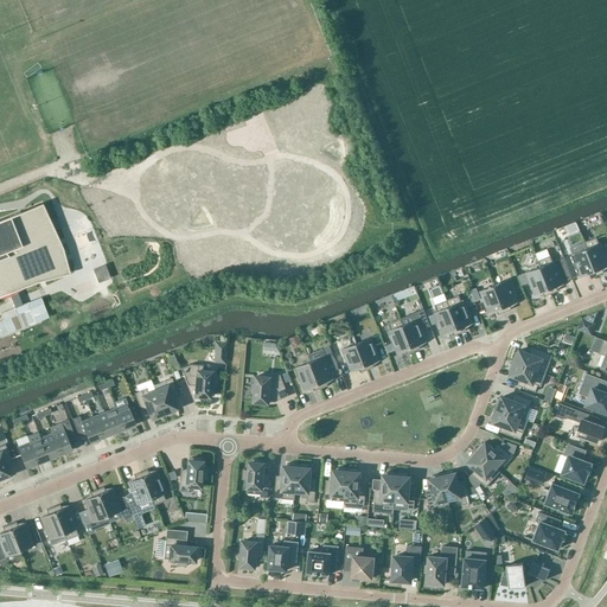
[(20,212),(8,217),(8,218),(0,221),(0,296),(27,286),(37,282),(66,270),(40,204),(20,212)]
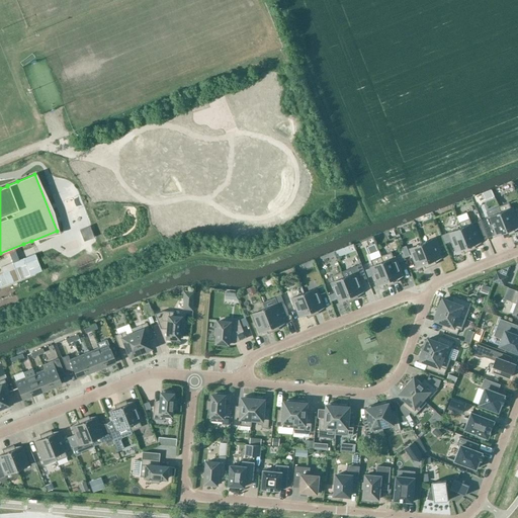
[(509,202),(499,207),(501,212),(510,235),(516,233),(514,229),(517,227),(517,219),(513,207),(511,208),(509,202)]
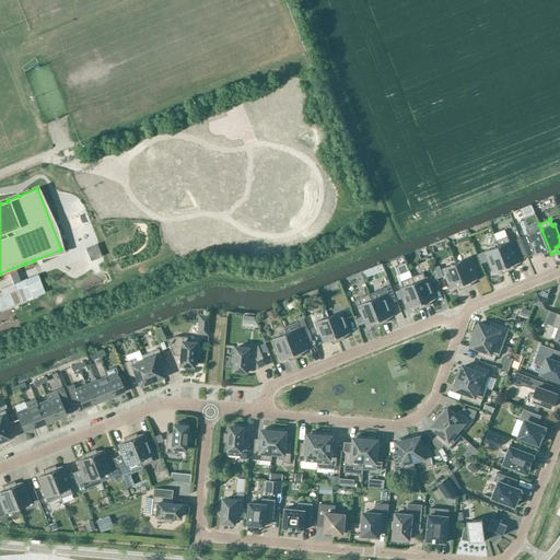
[(527,235),(520,238),(523,244),(527,257),(535,254),(536,256),(544,253),(545,257),(551,254),(541,230),(539,224),(525,229),(527,235)]
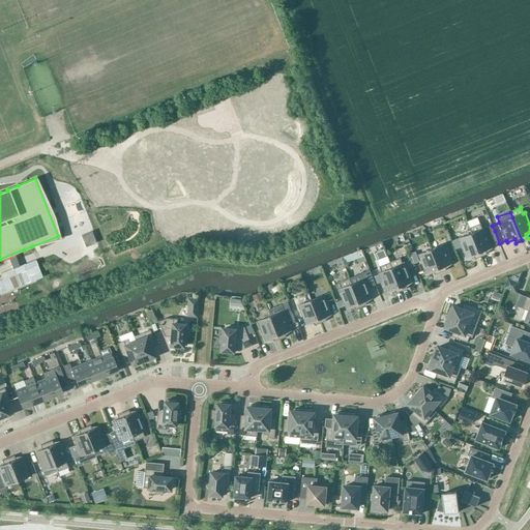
[(477,217),(467,222),(470,228),(472,233),(481,257),(488,255),(486,251),(493,247),(492,246),(499,243),(495,231),(492,226),(482,229),(480,224),(477,217)]
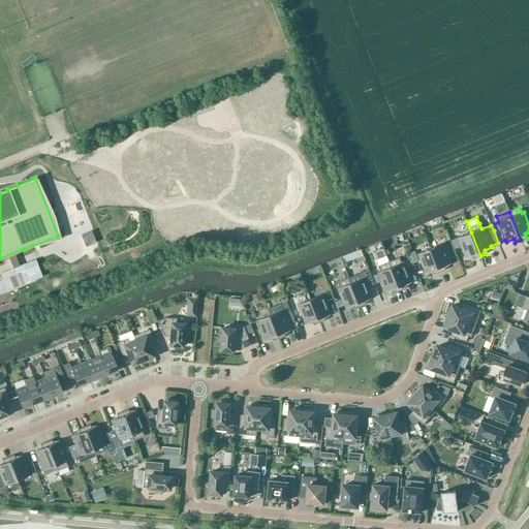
[(92,231),(82,236),(86,246),(96,242),(92,231)]
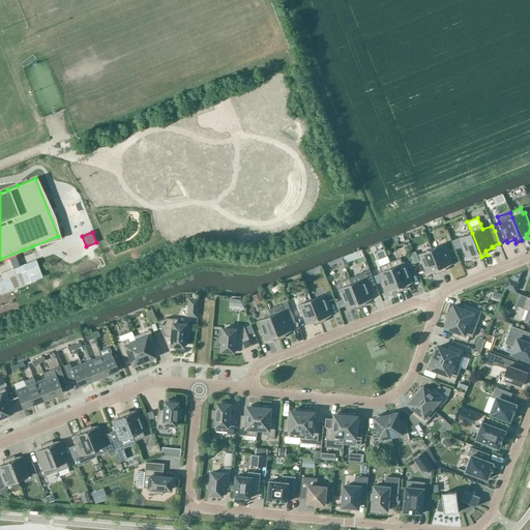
[(472,233),(460,238),(463,247),(467,258),(474,255),(475,259),(481,257),(472,233)]
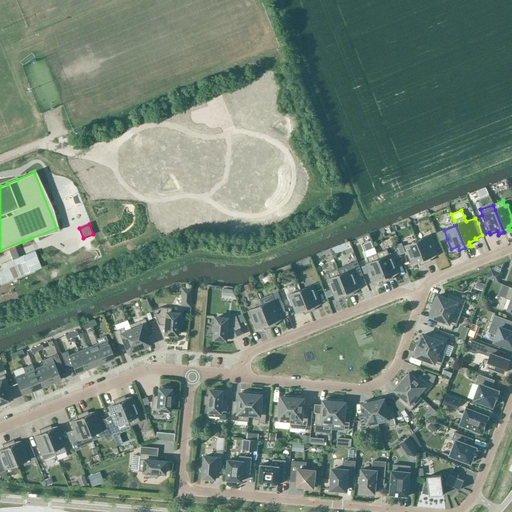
[(443,230),(437,233),(440,241),(447,239),(444,230),(443,230)]
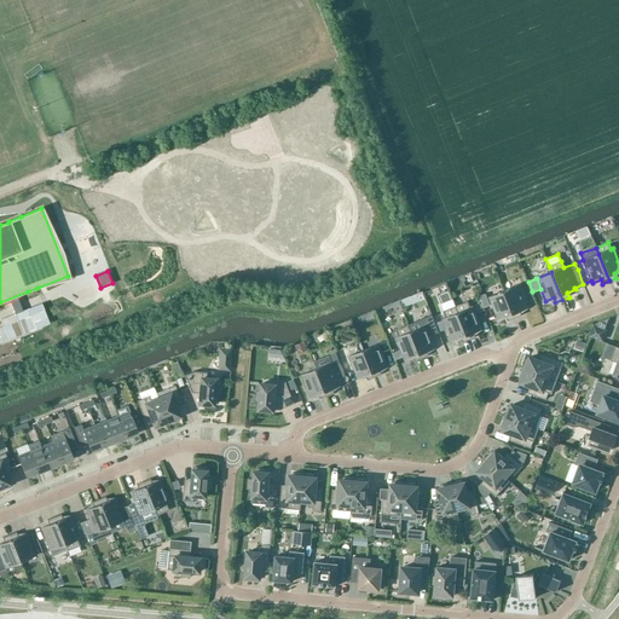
[(504,291),(515,318),(522,316),(520,311),(528,308),(519,285),(504,291)]
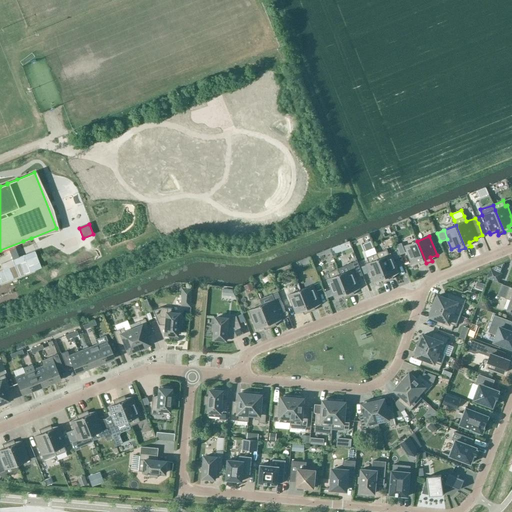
[(426,263),(417,241),(405,246),(412,265),(419,262),(420,266),(426,263)]
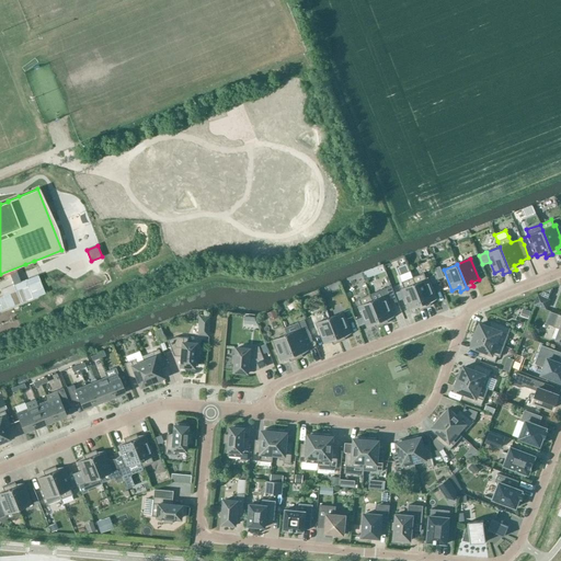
[(441,266),(434,268),(438,279),(444,277),(441,266)]
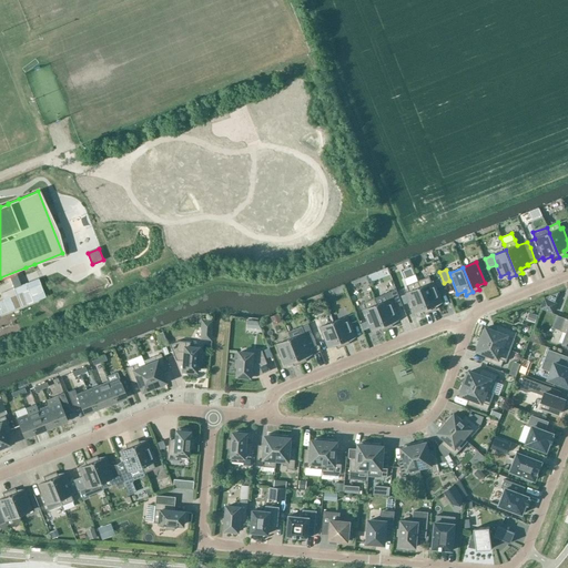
[(391,282),(398,279),(394,271),(387,275),(391,282)]
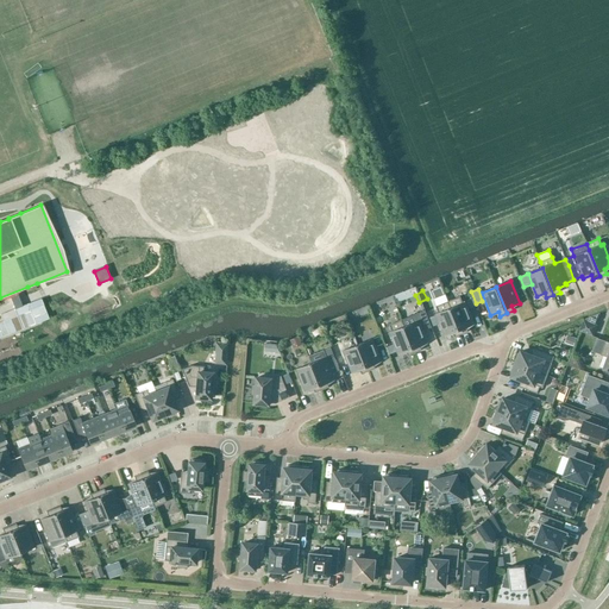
[(437,315),(429,318),(433,326),(440,324),(445,336),(452,333),(454,337),(462,334),(449,301),(445,295),(434,300),(435,301),(435,302),(437,306),(439,313),(435,314),(437,315)]
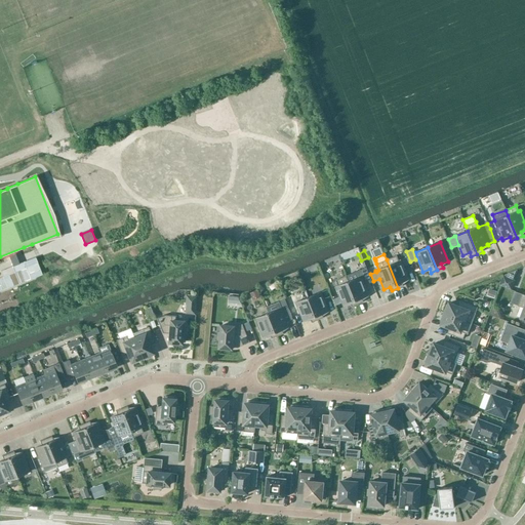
[(397,255),(387,259),(398,288),(403,286),(402,282),(409,280),(401,260),(399,261),(397,255)]
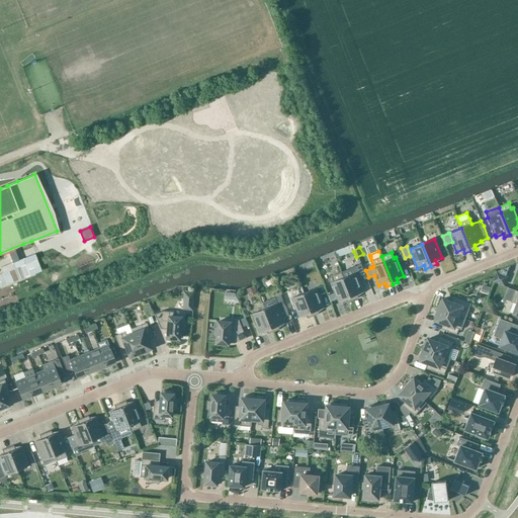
[(361,264),(341,272),(344,277),(353,300),(358,297),(357,294),(364,291),(359,281),(366,278),(361,264)]
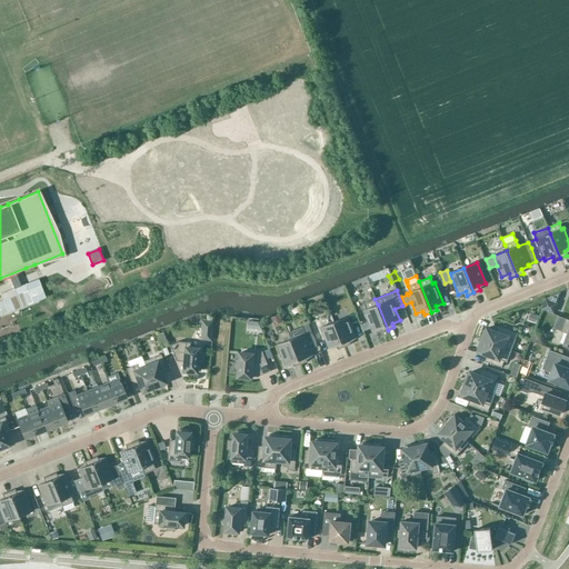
[(557,302),(561,292),(545,298),(557,302)]
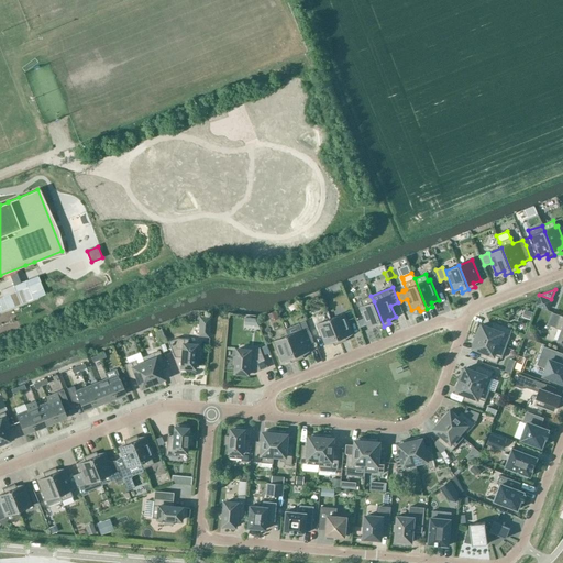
[(539,295),(536,306),(549,311),(552,300),(551,299),(539,295)]
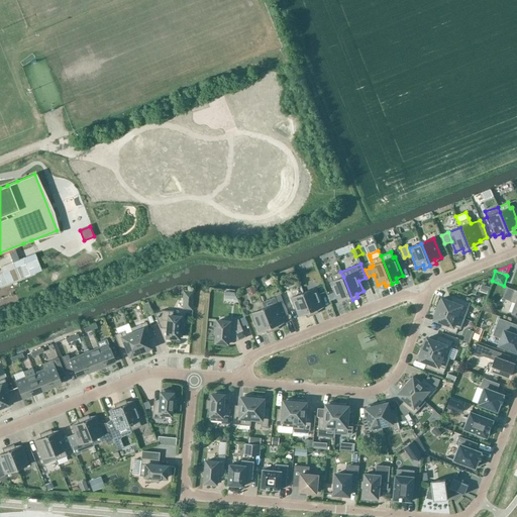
[(340,272),(330,276),(332,280),(333,282),(330,283),(334,292),(337,298),(338,301),(345,298),(346,302),(352,300),(343,277),(340,272)]
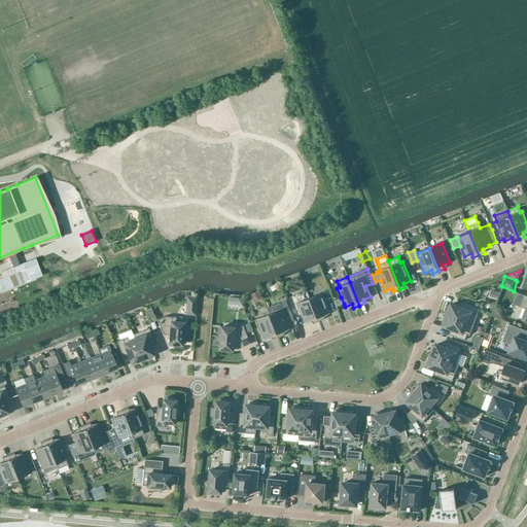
[(498,293),(491,290),(489,296),(496,300),(498,293)]
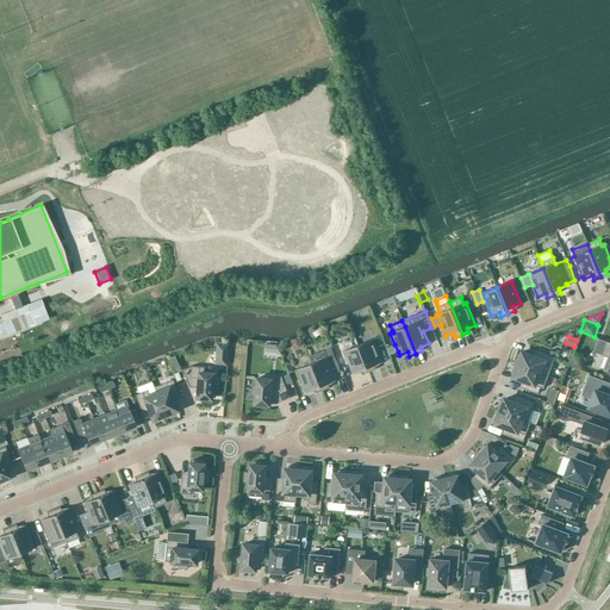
[(299,337),(291,341),(293,347),(302,344),(299,337)]
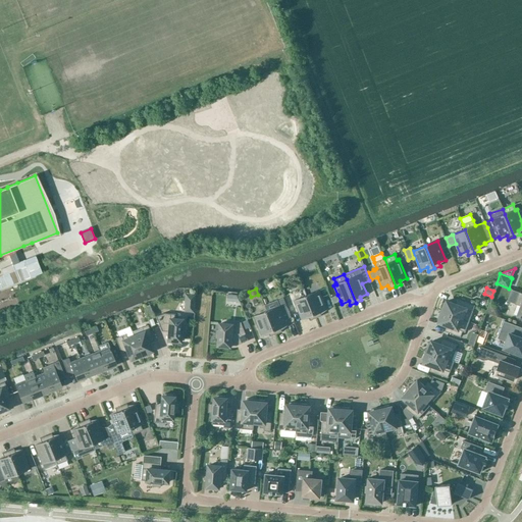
[(512,290),(509,297),(517,300),(519,293),(512,290)]
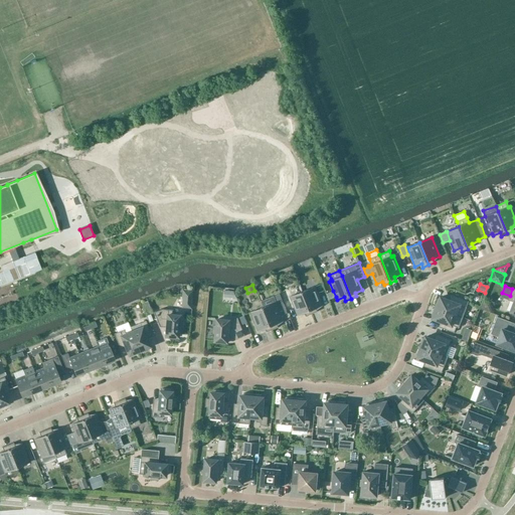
[(303,292),(312,314),(318,312),(316,308),(323,306),(315,287),(303,292)]
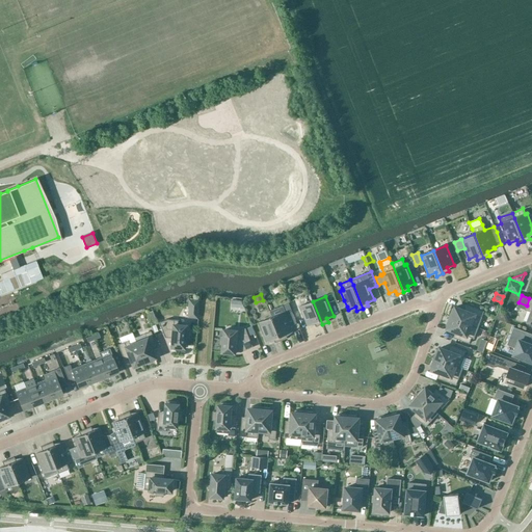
[(197,300),(189,300),(188,316),(196,317),(197,300)]
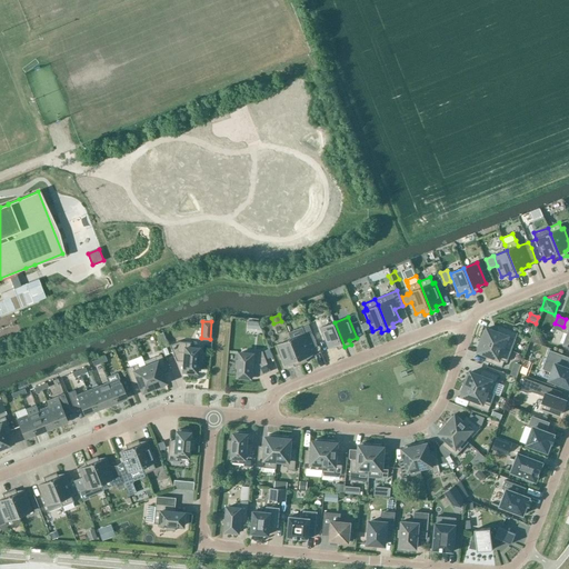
[(368,321),(361,325),(363,331),(371,328),(368,321)]
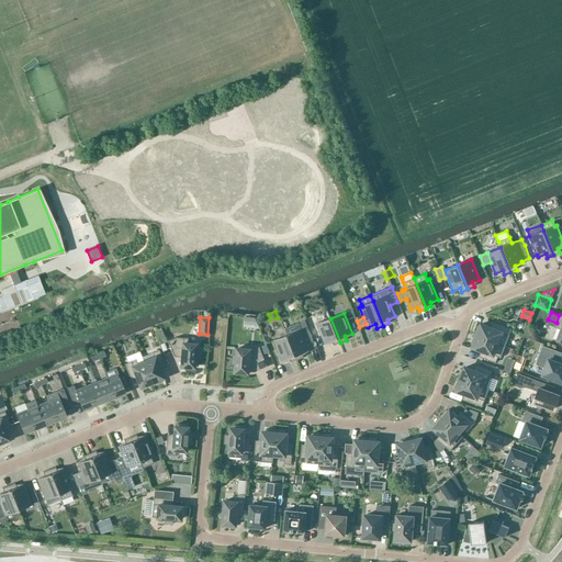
[(340,343),(330,318),(316,324),(325,345),(333,341),(334,346),(340,343)]
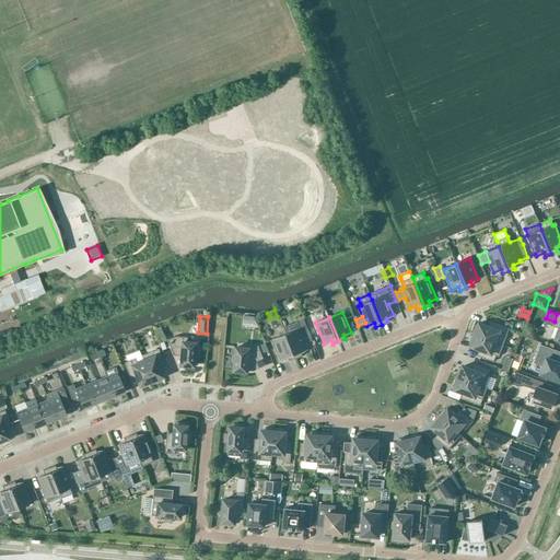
[(283,327),(287,334),(296,359),(303,357),(301,352),(308,349),(305,342),(311,339),(303,319),(283,327)]
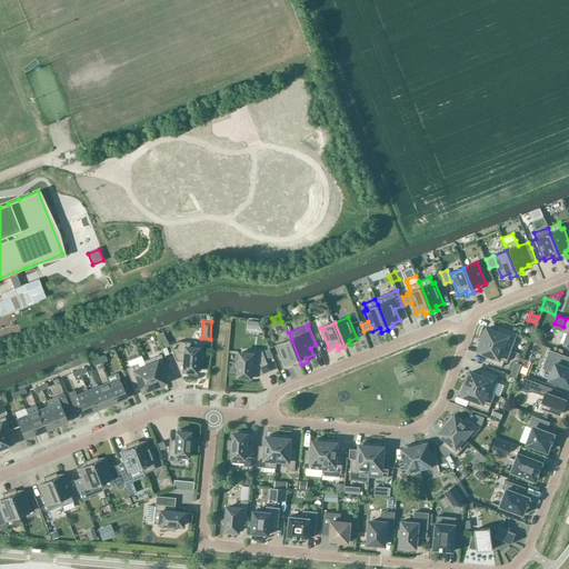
[(480,339),(511,351),(516,339),(515,339),(518,333),(516,332),(511,331),(501,327),(499,333),(487,329),(486,331),(483,330),(480,339)]
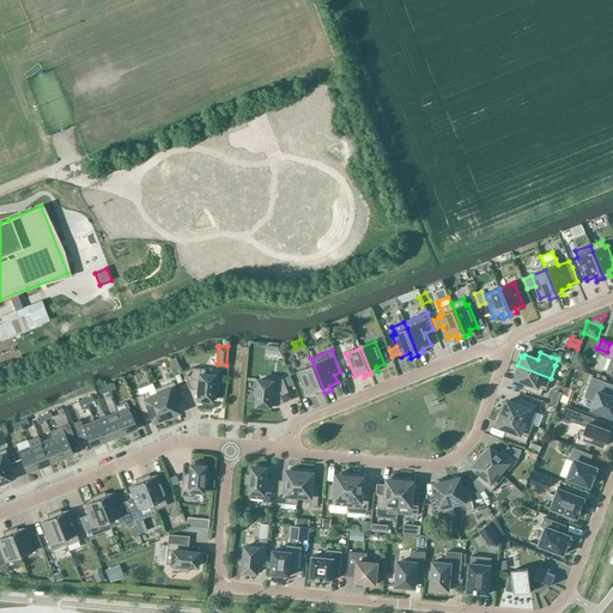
[(175,358),(168,362),(174,374),(180,371),(175,358)]
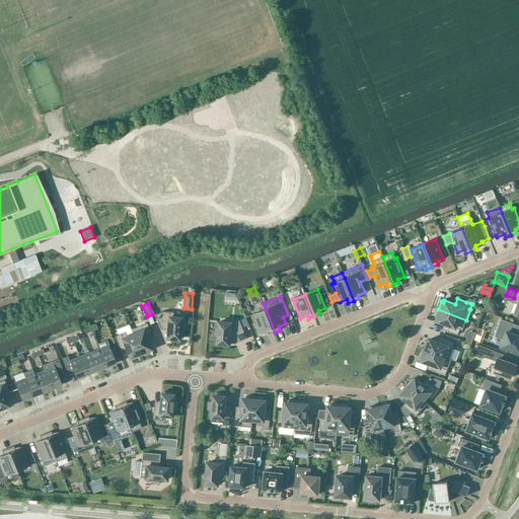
[(275,332),(266,309),(252,314),(261,334),(268,331),(269,335),(275,332)]
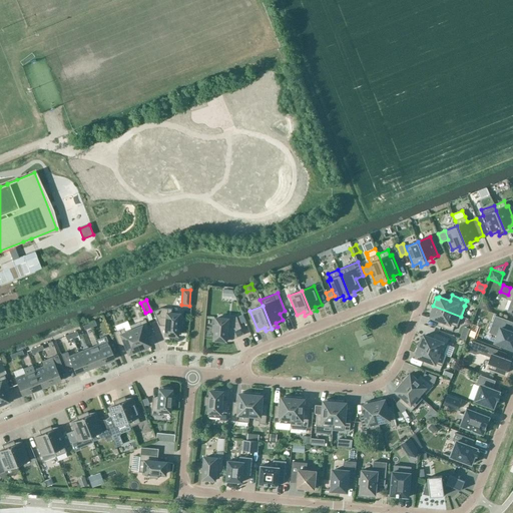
[(461,317),(433,306),(430,314),(432,315),(431,317),(442,321),(440,327),(452,332),(455,326),(457,327),(461,317)]
